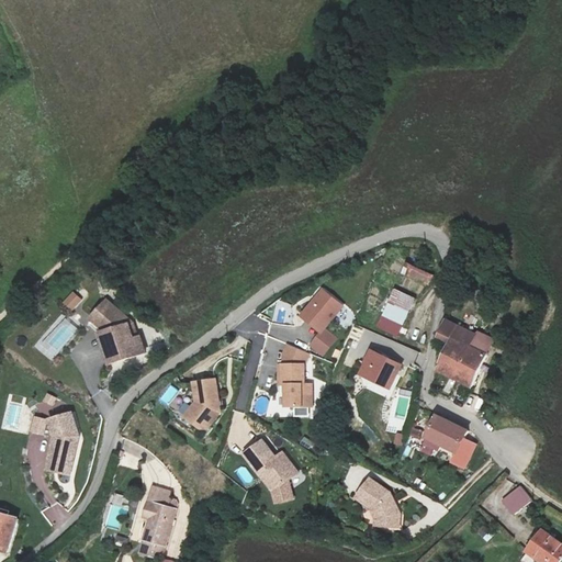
[(431,284),(435,273),(404,265),(401,274),(431,284)]
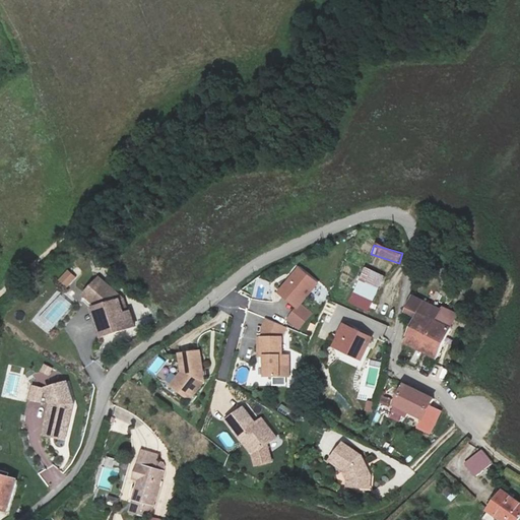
[(276,291),(297,307),(286,320),(298,329),(310,313),(299,305),(317,281),(297,266),(276,291)]
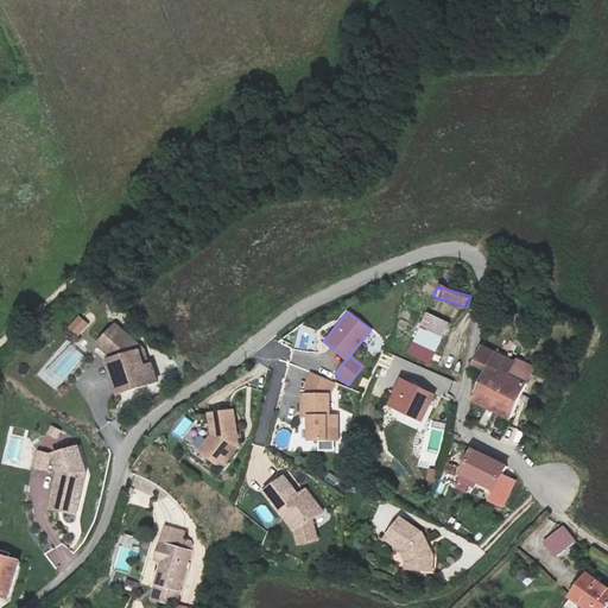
[(428,312),(420,325),(442,336),(449,323),(428,312)]
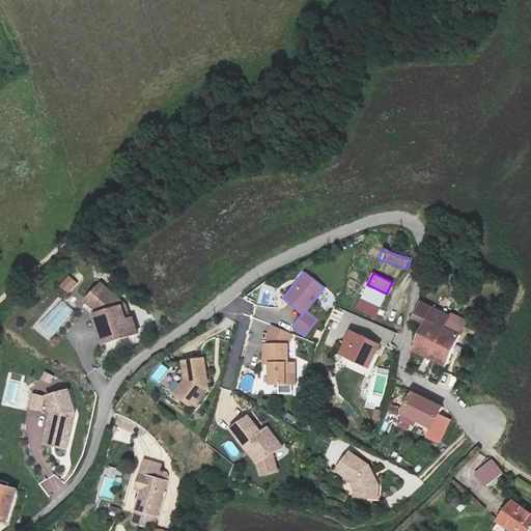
[(67,296),(79,284),(70,275),(58,286),(67,296)]
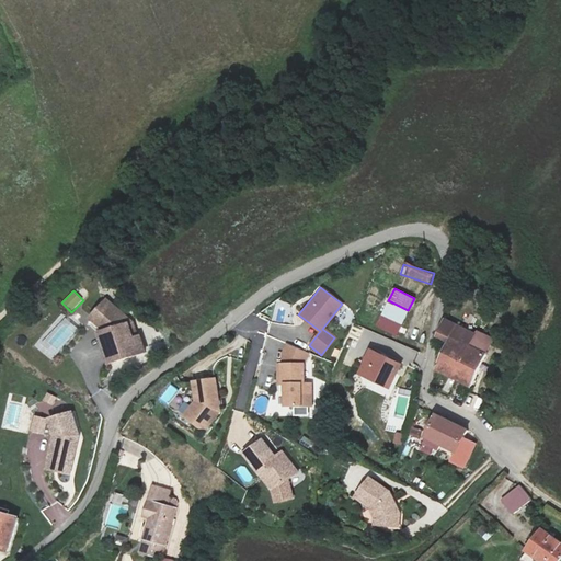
[(104,298),(89,316),(109,333),(99,336),(109,367),(144,355),(139,340),(136,341),(129,321),(104,298)]
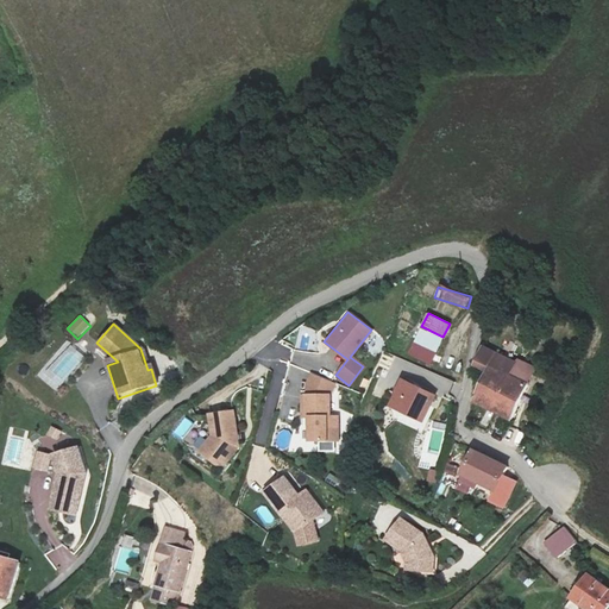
[(443,337),(421,326),(408,353),(429,364),(443,337)]
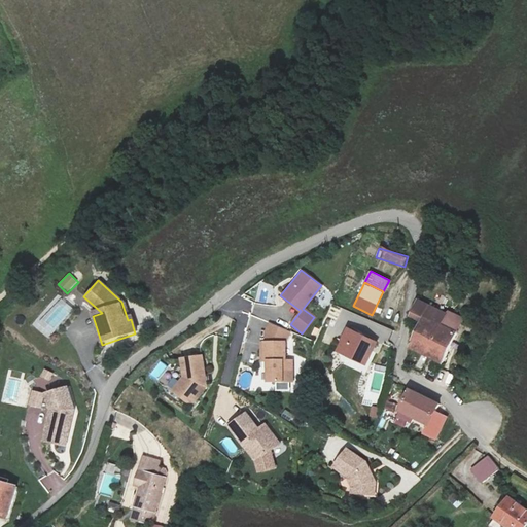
[(411,316),(423,321),(441,329),(447,317),(418,303),(411,316)]
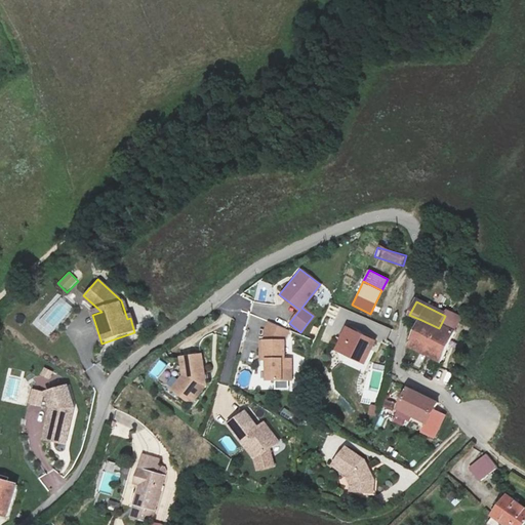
[(439,328),(454,336),(461,322),(446,314),(445,316),(439,328)]
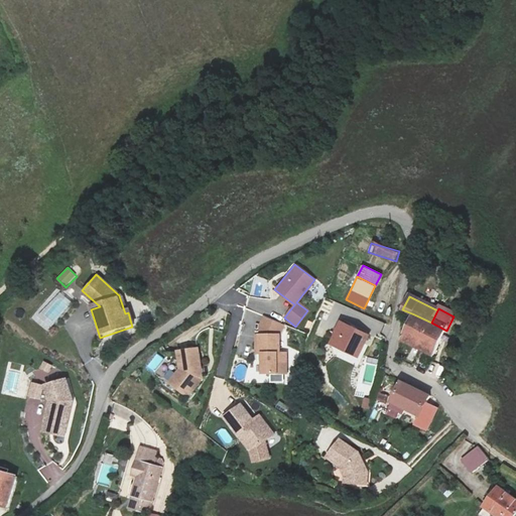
[(414,314),(399,343),(431,360),(446,331),(431,323),(414,314)]
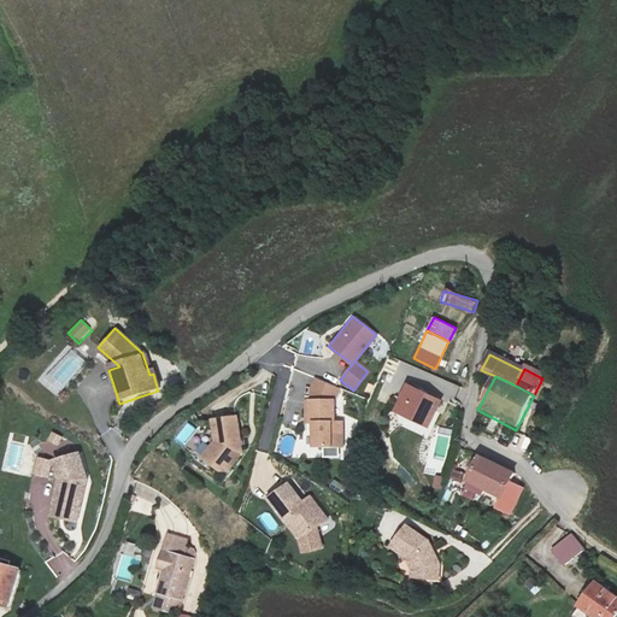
[(310,389),(310,399),(305,399),(306,421),(313,421),(315,445),(342,445),(342,419),(334,421),(334,399),(339,389),(315,378),(310,389)]
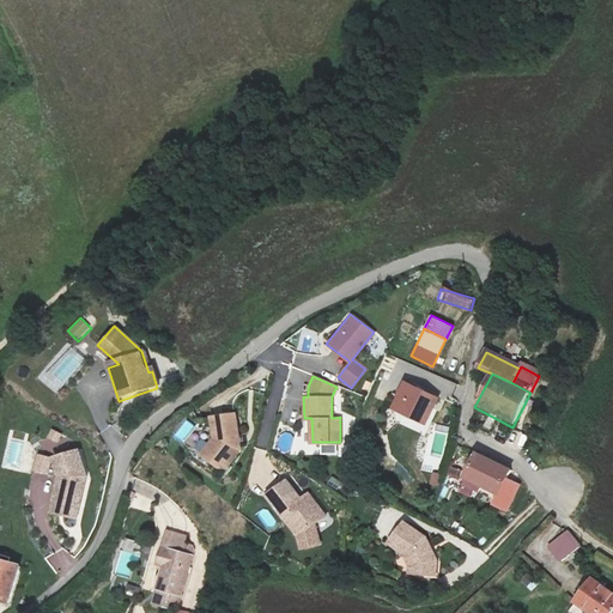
[(434,396),(402,383),(390,408),(424,424),(431,408),(428,407),(434,396)]
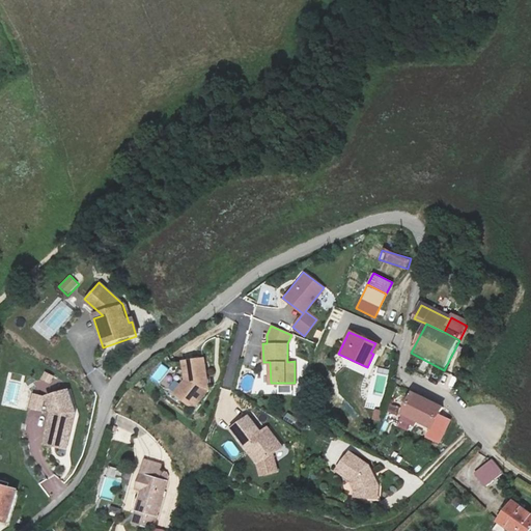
[(199,358),(179,361),(183,386),(177,393),(178,398),(187,406),(192,404),(203,389),(199,358)]
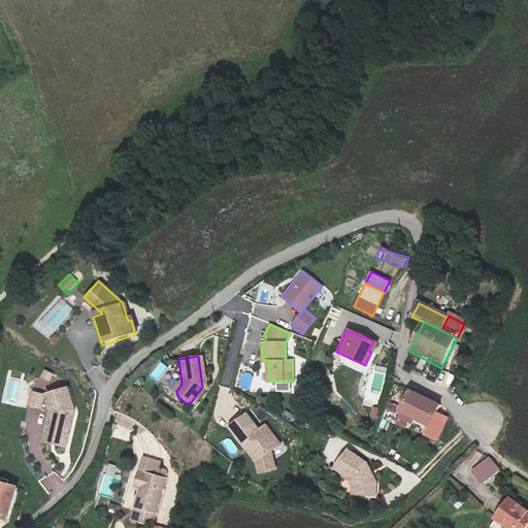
[(65,387),(44,393),(50,409),(45,431),(55,433),(53,442),(65,446),(72,408),(65,387)]
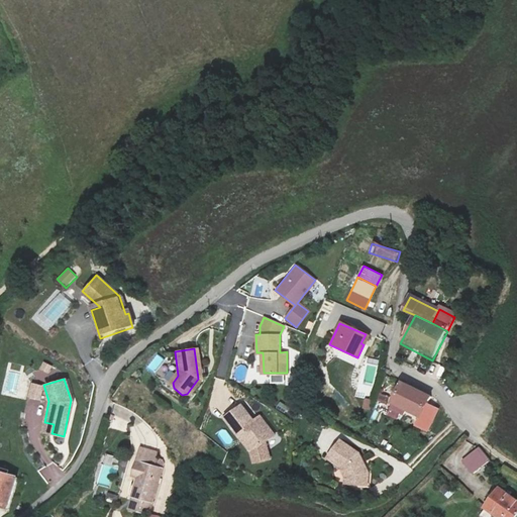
[(389,404),(404,412),(417,418),(413,427),(424,432),(434,410),(423,405),(427,397),(399,384),(389,404)]
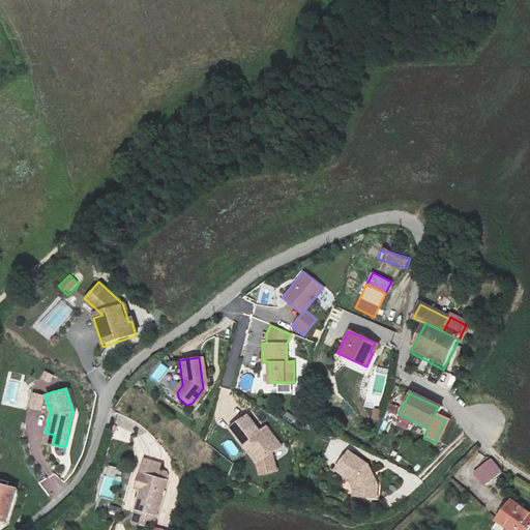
[(229,428),(256,463),(259,475),(277,471),(272,450),(280,445),(265,425),(259,430),(246,414),(229,428)]
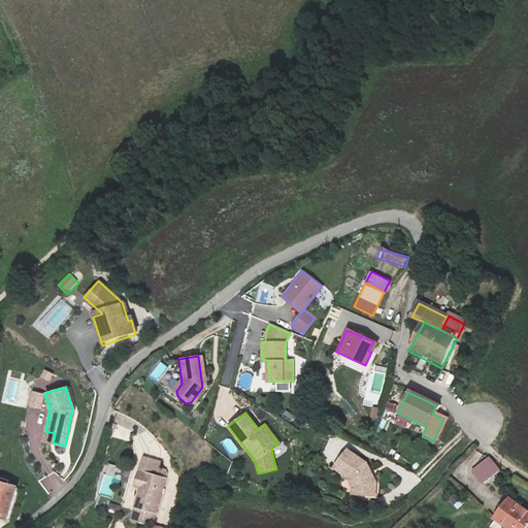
[(397,413),(394,419),(409,426),(413,421),(397,413)]
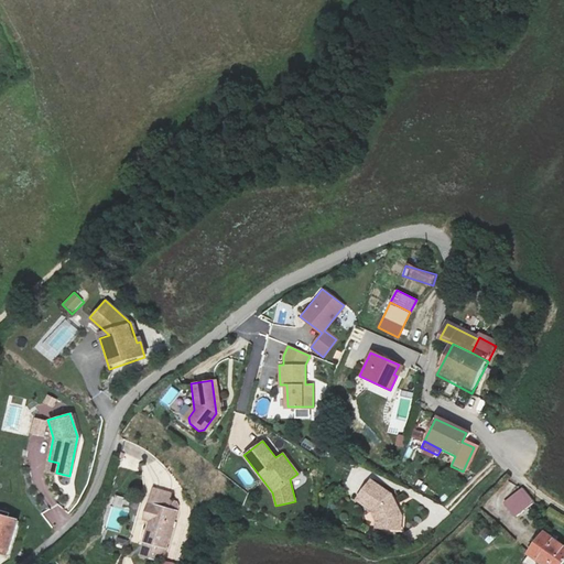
[(58,463),(49,461),(46,470),(56,473),(58,463)]
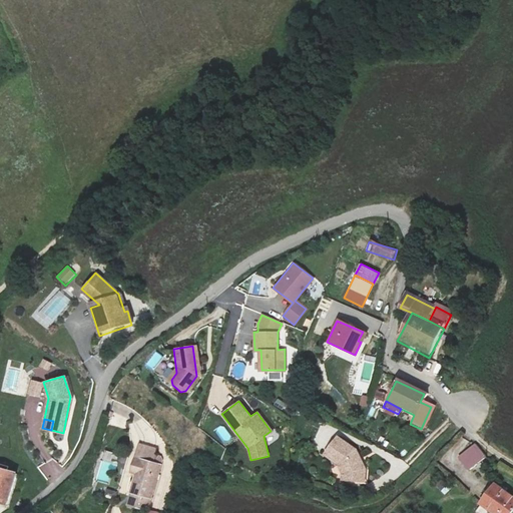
[(333,436),(321,454),(335,463),(339,472),(338,479),(360,481),(361,468),(358,462),(355,461),(353,458),(355,456),(352,449),(333,436)]
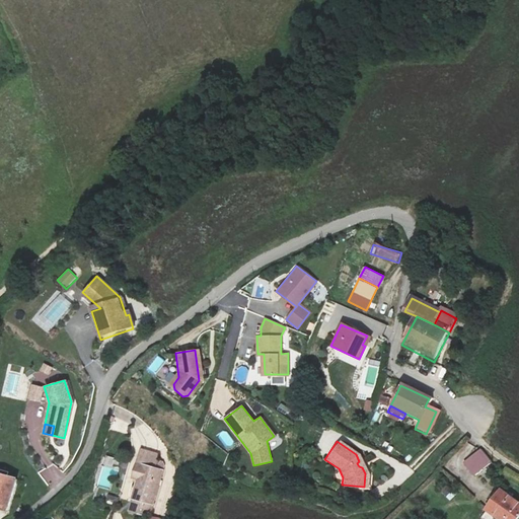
[(477,448),(461,461),(473,475),(490,463),(477,448)]
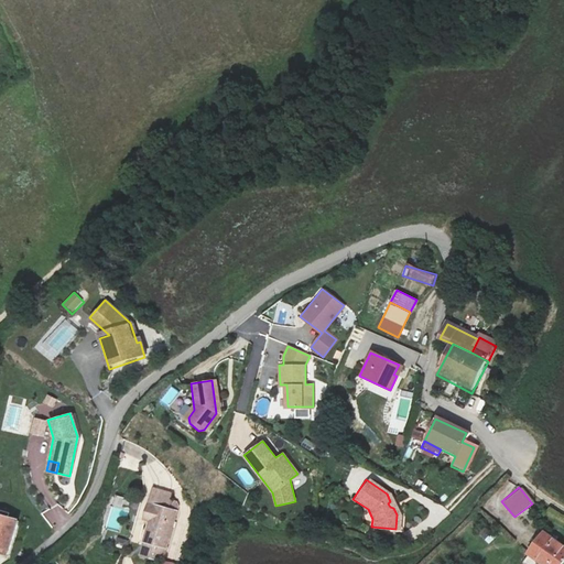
[(148,518),(138,556),(161,562),(174,509),(164,507),(167,492),(149,488),(142,517),(148,518)]
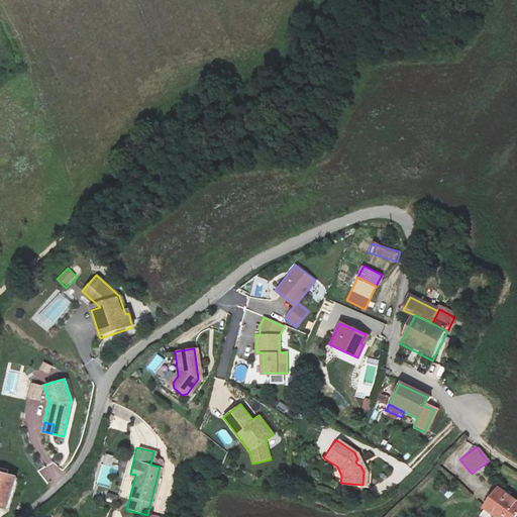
[(48,487),(65,478),(56,461),(39,471),(48,487)]
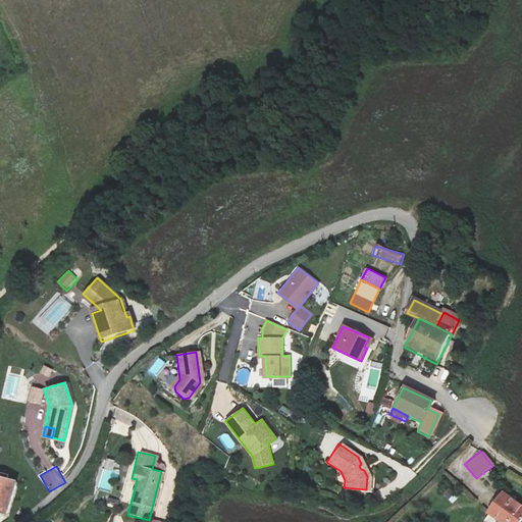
[(0,479),(0,513),(9,516),(18,485),(0,479)]
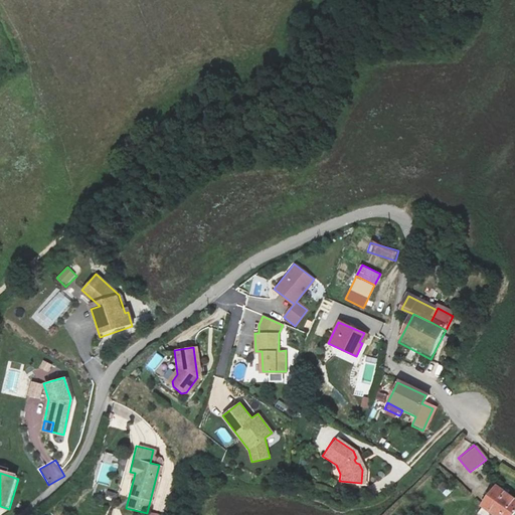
[(446,481),(439,488),(446,497),(454,491),(446,481)]
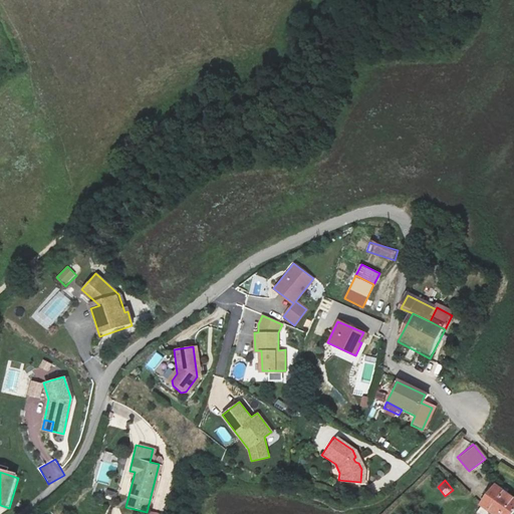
[(513,498),(495,484),(480,505),(492,513),(508,513),(513,507),(513,498)]
